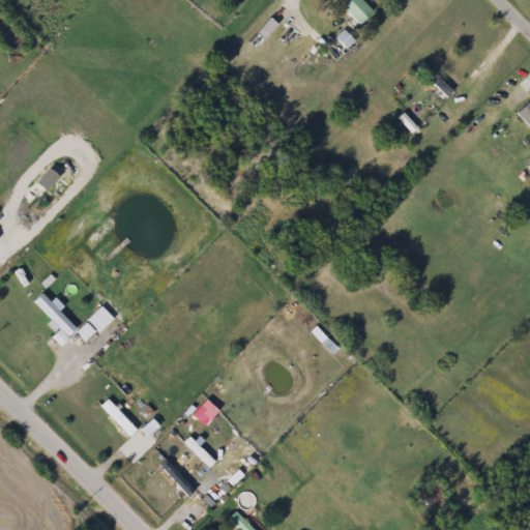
[(360,27),(337,8),(344,0),(359,0),(374,10),(360,27)]
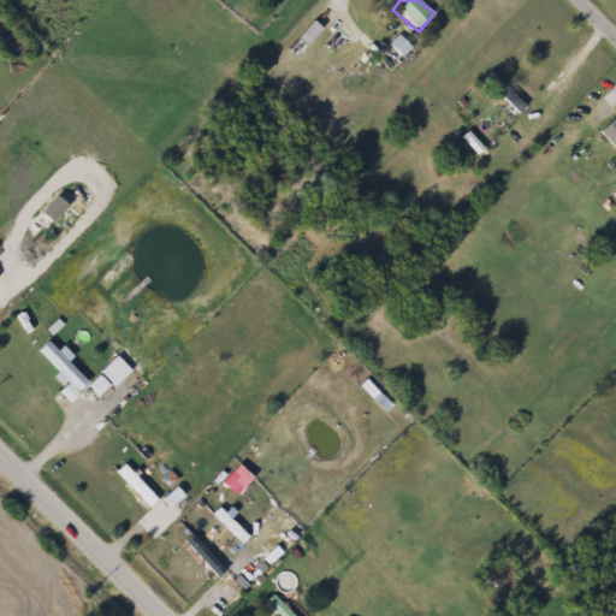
[(410,49),(402,59),(390,47),(398,37),(410,49)]
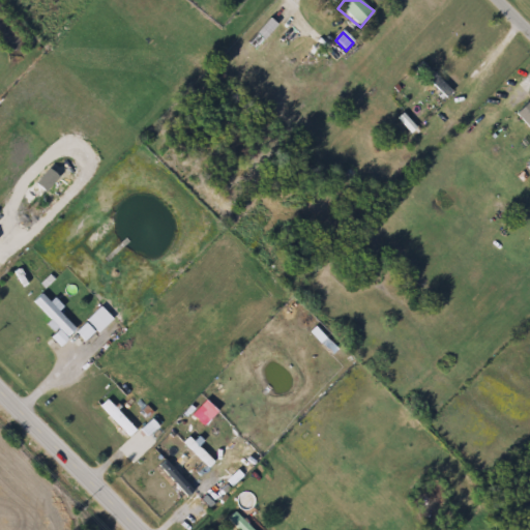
[(59,332),(33,301),(43,293),(77,332),(60,346),(54,337),(59,332)]
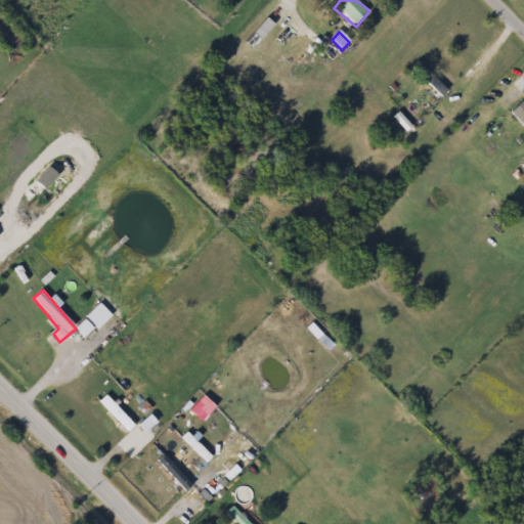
[(100,323),(83,338),(76,331),(93,315),(100,323)]
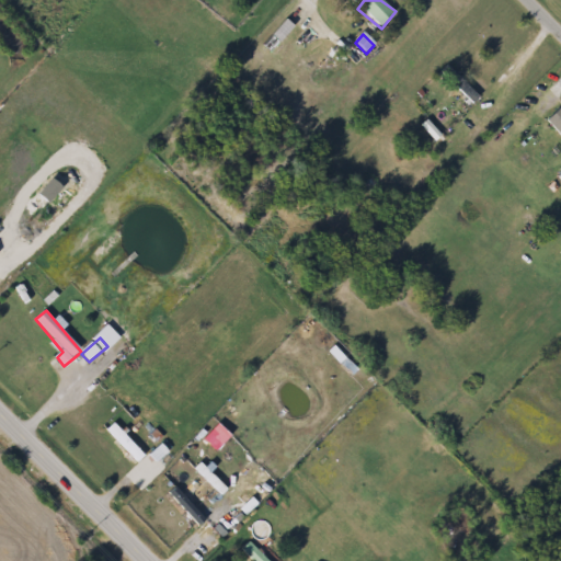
[(106,432),(113,425),(145,457),(138,462),(106,432)]
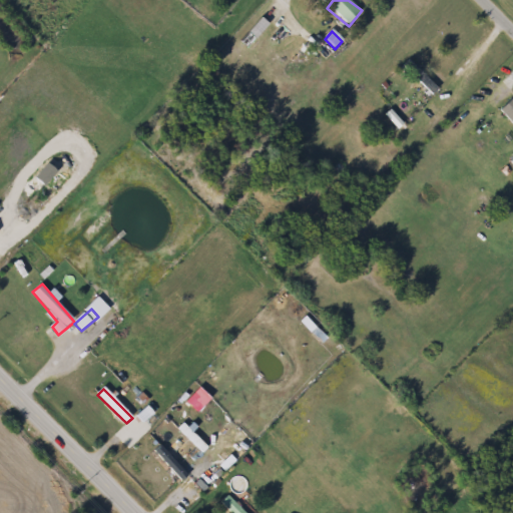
[(187,477),(179,483),(153,451),(161,445),(187,477)]
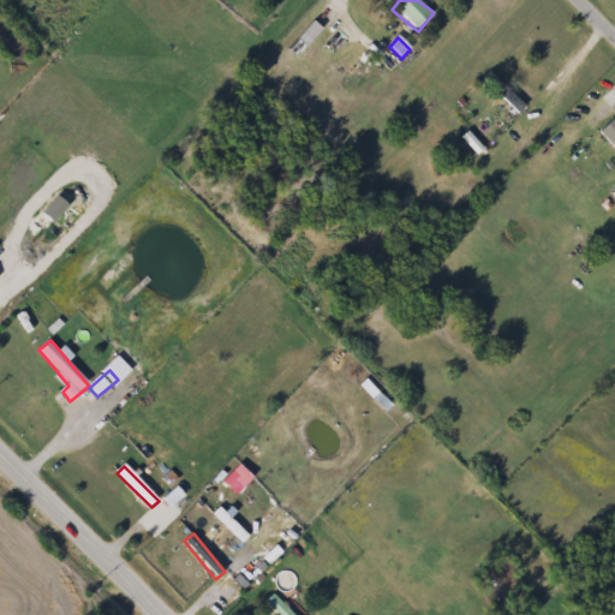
[(275,614),(264,603),(275,593),(292,610),(297,605),(306,614),(275,614)]
